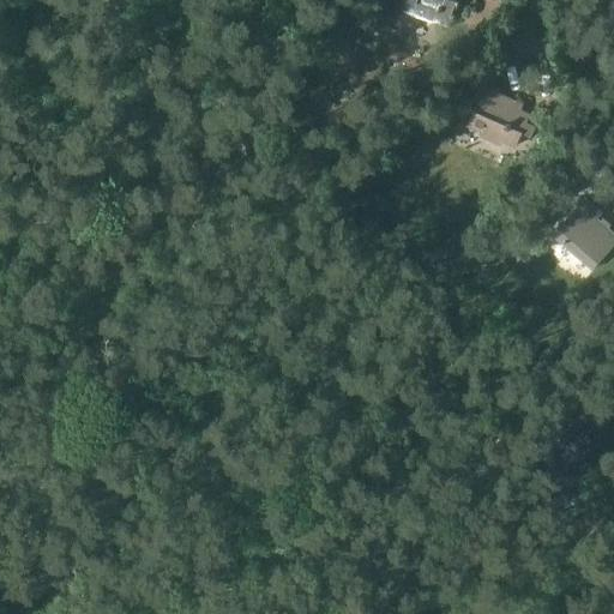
[(451,31),(462,0),(404,0),(401,13),(451,31)]
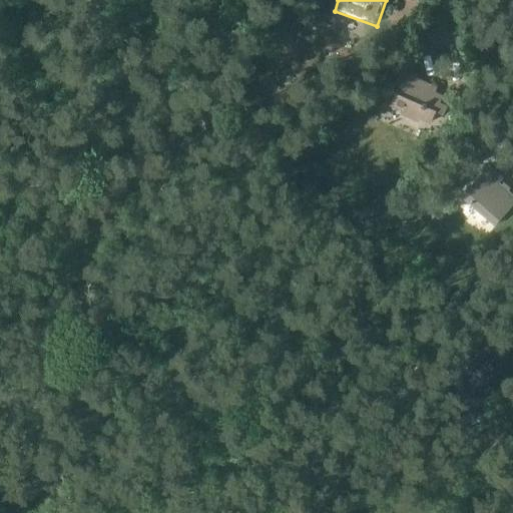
[(397,88),(390,104),(403,110),(401,114),(418,122),(420,118),(431,123),(436,111),(444,115),(449,104),(441,101),(444,94),(436,91),(438,86),(401,69),(393,86),(397,88)]
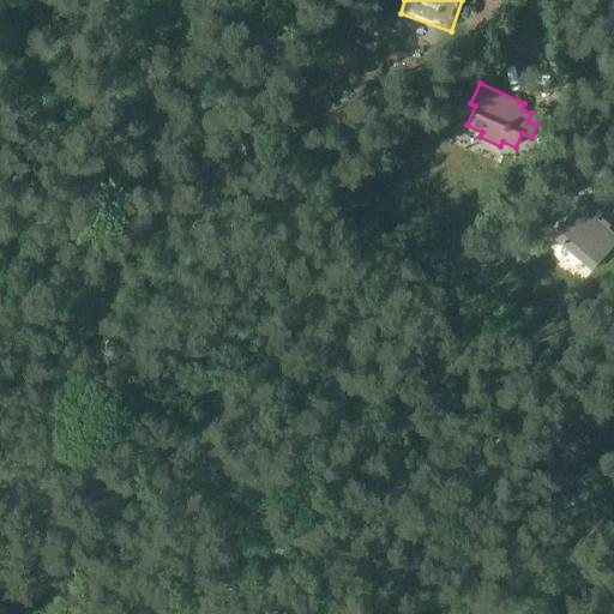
[(613,101),(599,110),(609,127),(613,124),(613,101)]
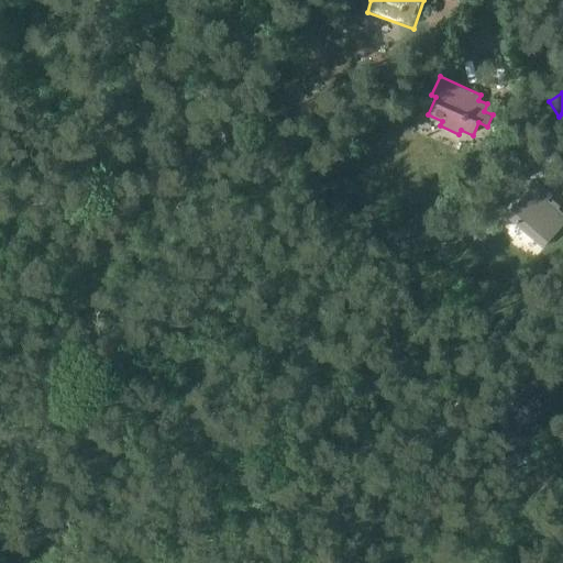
[(506,216),(543,249),(562,225),(562,211),(549,199),(552,195),(537,180),(506,216)]
